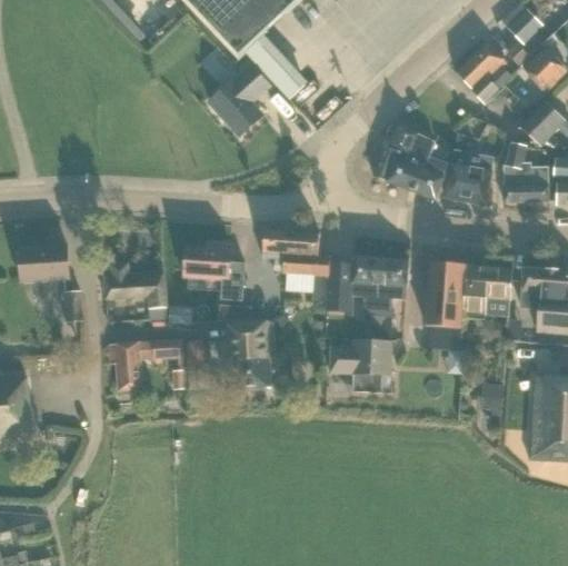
[(187,0),(238,53),(295,0),(187,0)]
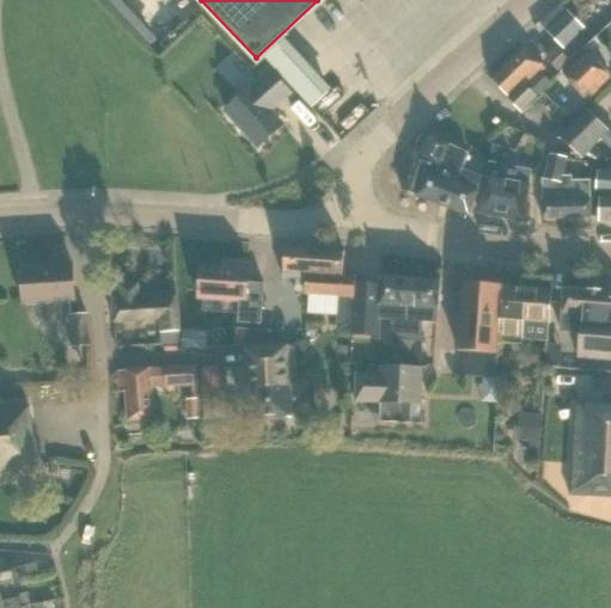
[(591,11),(602,0),(584,0),(585,5),(591,11)]
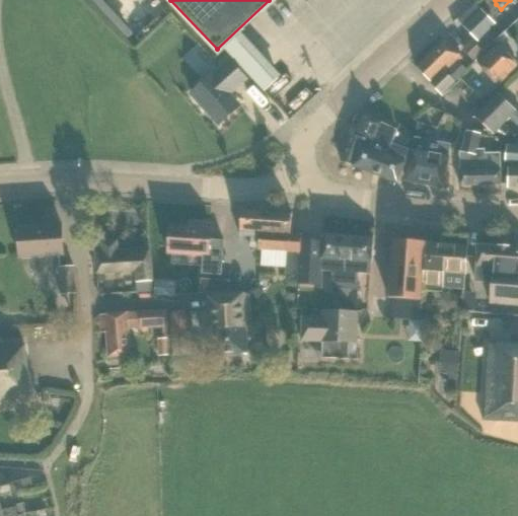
[(481,8),(463,25),(474,37),(493,19),(481,8)]
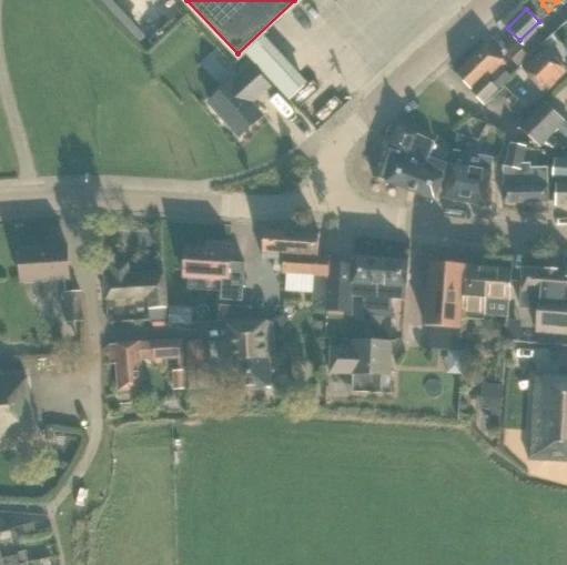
[(192,36),(200,28),(189,17),(181,24),(192,36)]
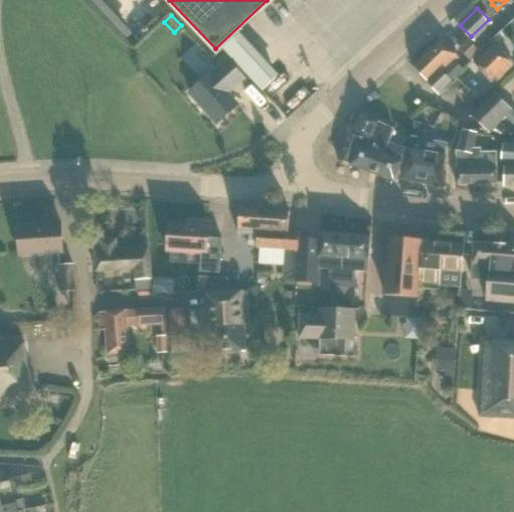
[(440,37),(412,65),(440,92),(463,68),(455,60),(459,56),(440,37)]
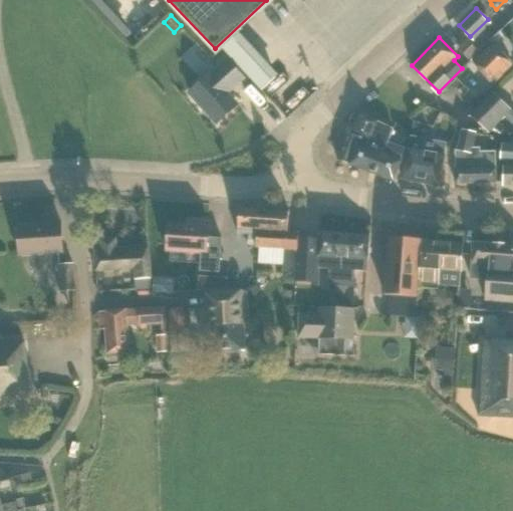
[(472,60),(492,81),(512,62),(492,42),(472,60)]
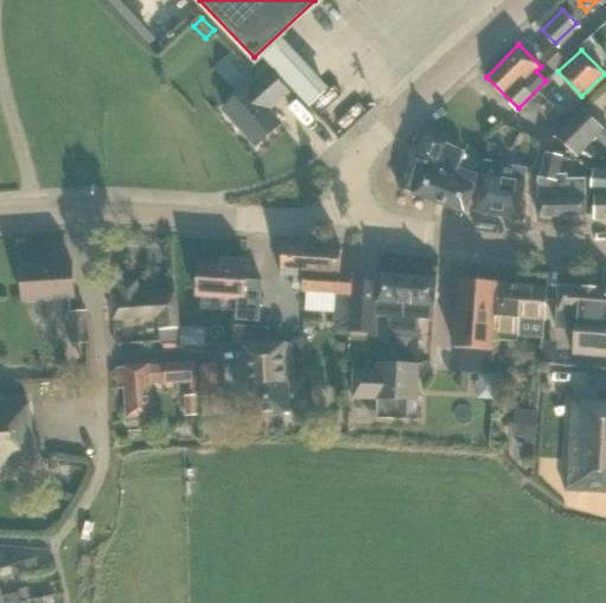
[(557,52),(547,62),(553,69),(563,58),(557,52)]
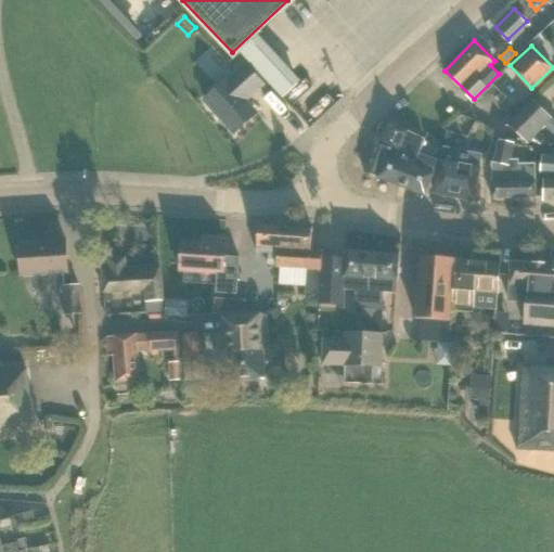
[(204,99),(233,131),(255,111),(245,99),(252,92),(268,110),(279,100),(262,82),(244,62),(204,99)]
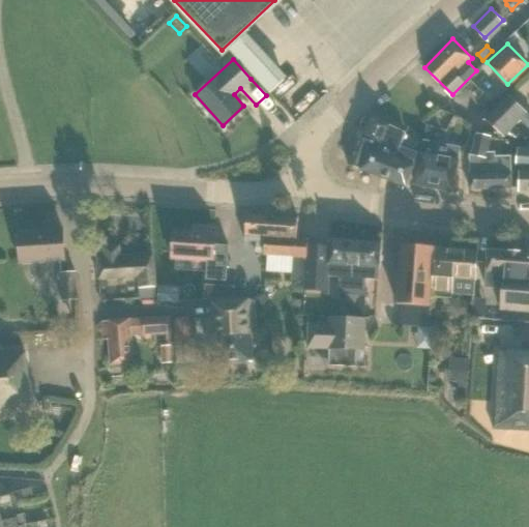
[(478,87),(490,77),(480,67),(470,78),(478,87)]
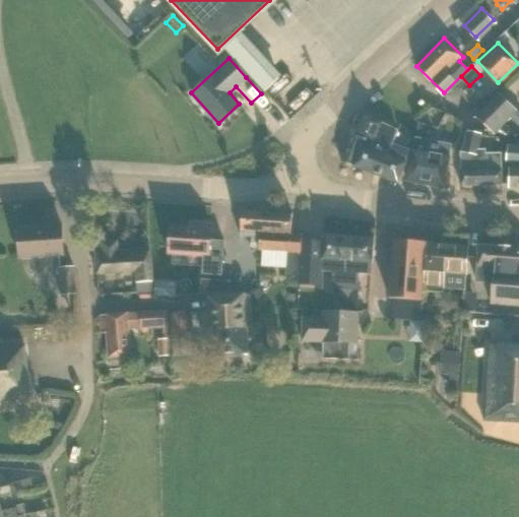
[(499,88),(485,102),(474,114),(495,132),(507,119),(518,107),(499,88)]
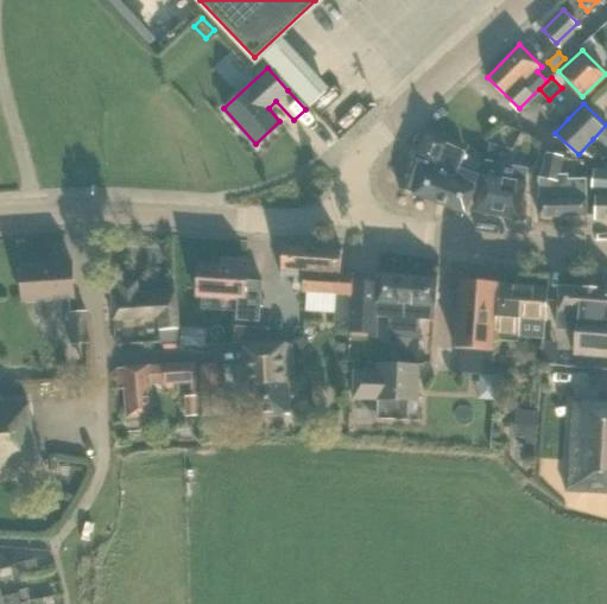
[(412,153),(410,156),(398,186),(465,211),(474,185),(480,173),(459,165),(465,151),(425,131),(413,153),(412,153)]
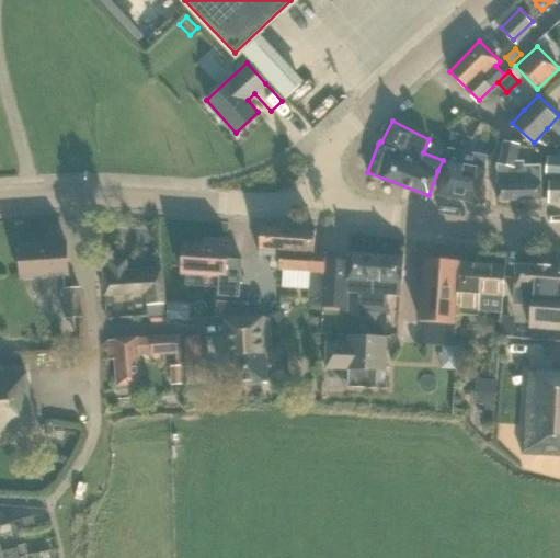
[(518,143),(504,139),(499,162),(512,166),(513,166),(514,164),(518,143)]
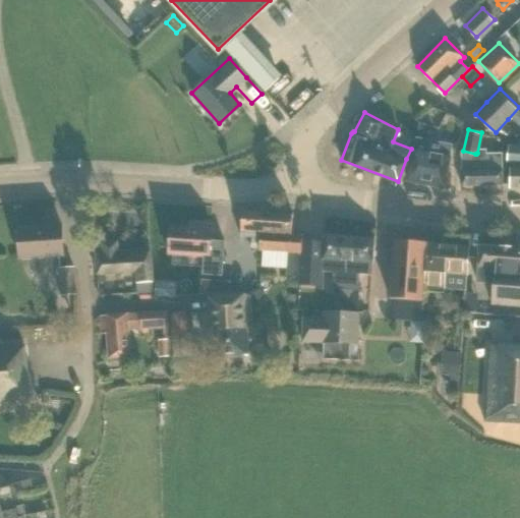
[(407,179),(444,186),(452,142),(416,135),(407,179)]
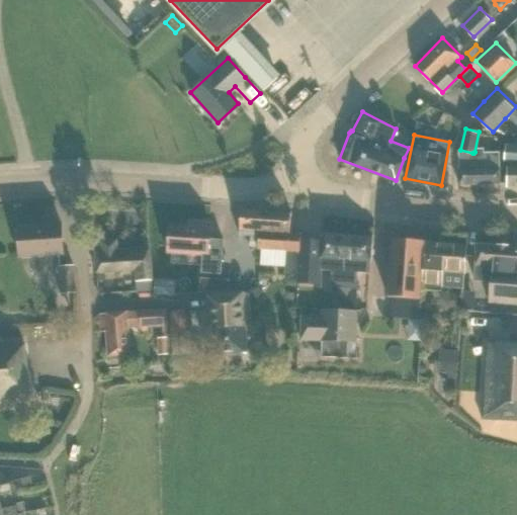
[(516,164),(506,164),(506,185),(516,184),(516,143),(505,143),(504,160),(516,160),(516,164)]
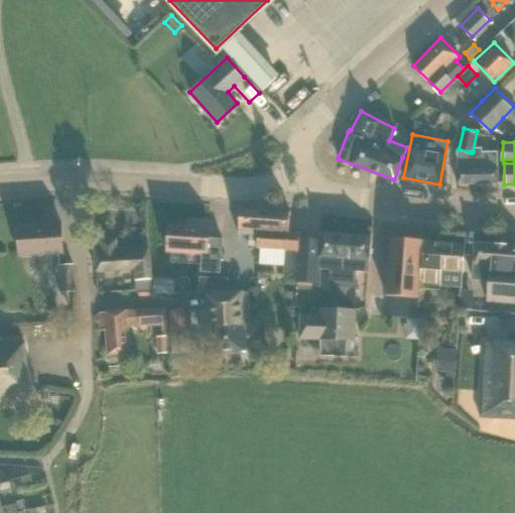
[(477,150),(477,151),(473,151),(472,152),(471,152),(471,160),(457,160),(457,182),(498,181),(497,164),(497,149),(477,150)]
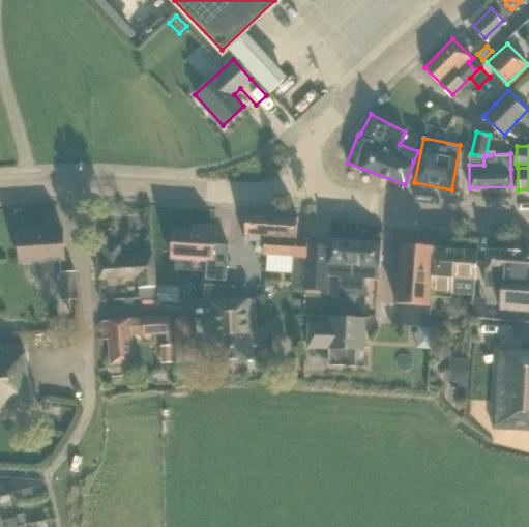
[(306,256),(307,244),(307,237),(296,236),(297,216),(245,212),(243,239),(263,240),(262,253),(292,255),(306,256)]
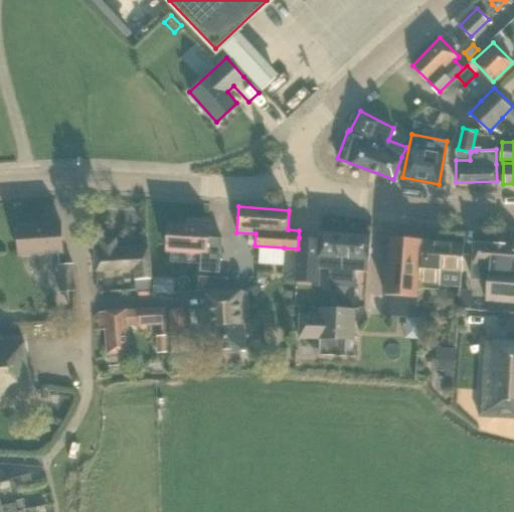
[(62,251),(60,220),(45,221),(45,223),(17,224),(19,254),(62,251)]
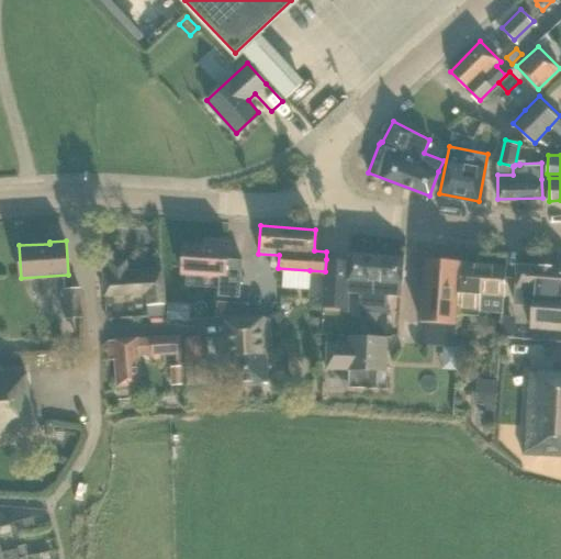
[(212,244),(183,242),(181,272),(219,275),(217,291),(239,293),(242,266),(226,265),(227,243),(212,242),(212,244)]
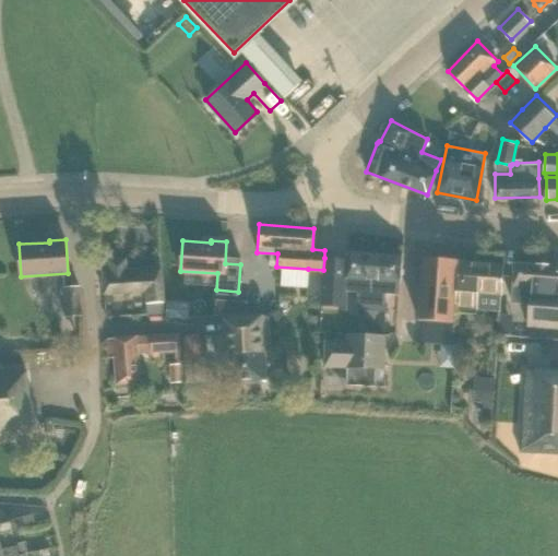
[(323,270),(322,295),(321,305),(346,306),(347,291),(358,291),(357,308),(365,309),(370,309),(375,253),(347,251),(346,259),(324,258),(323,270)]
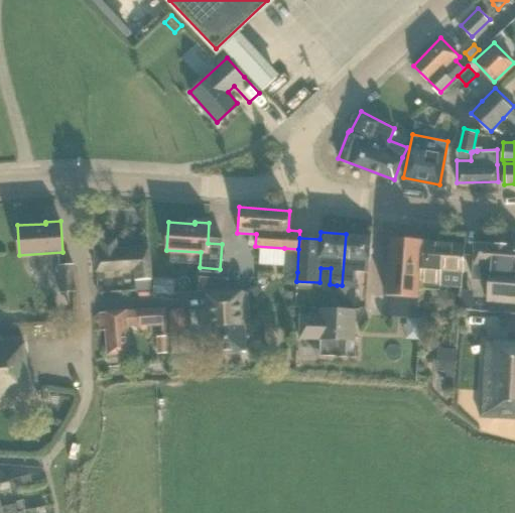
[(342,285),(355,286),(356,270),(368,270),(369,258),(370,235),(346,234),(342,285)]
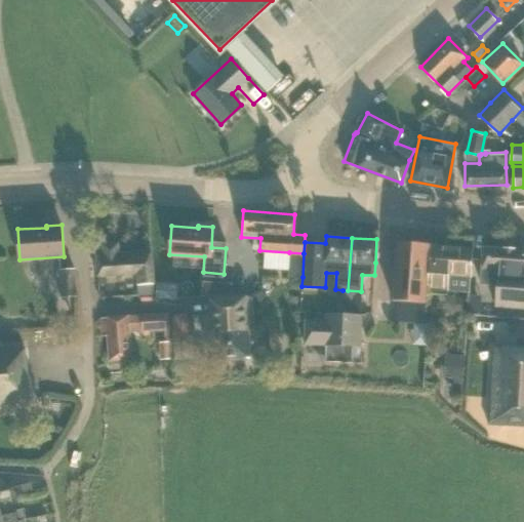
[(427,302),(427,293),(429,273),(431,243),(396,241),(392,299),(427,302)]
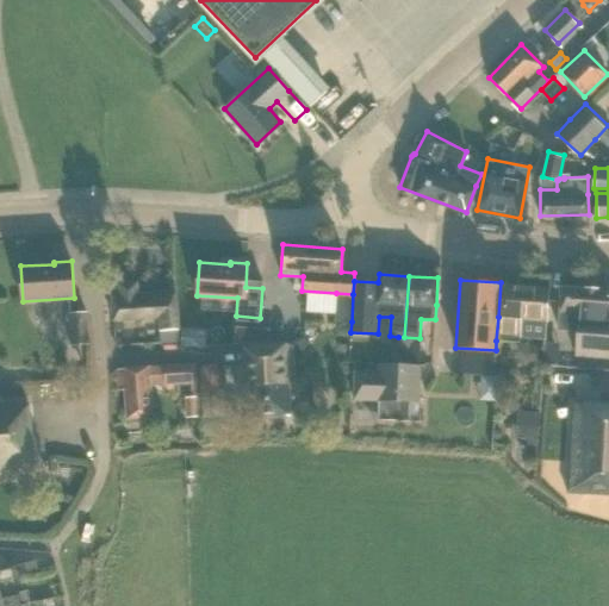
[(119,293),(111,293),(113,319),(159,316),(161,342),(178,341),(175,289),(137,293),(137,281),(119,282),(119,293)]
